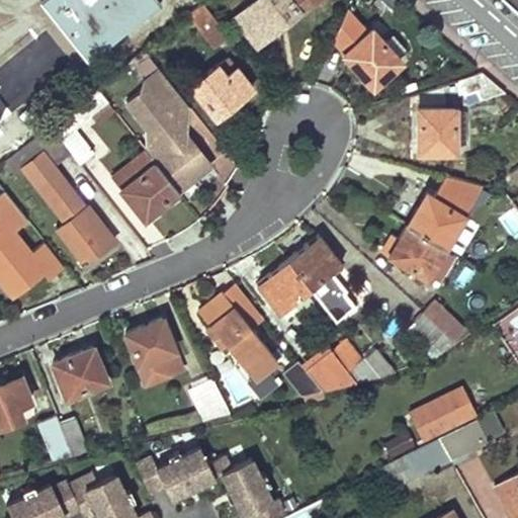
[(47,0),(45,2),(89,58),(160,5),(155,0),(47,0)]
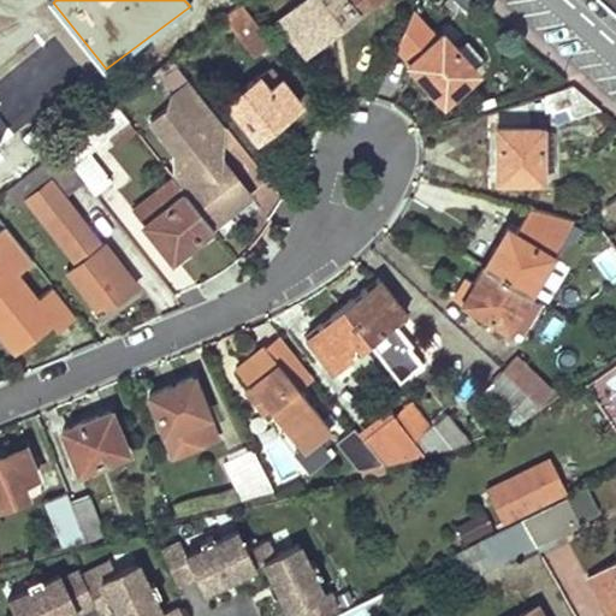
[(375,0),(303,0),(279,21),(306,52),(325,36),(339,24),(342,28),(375,0)]
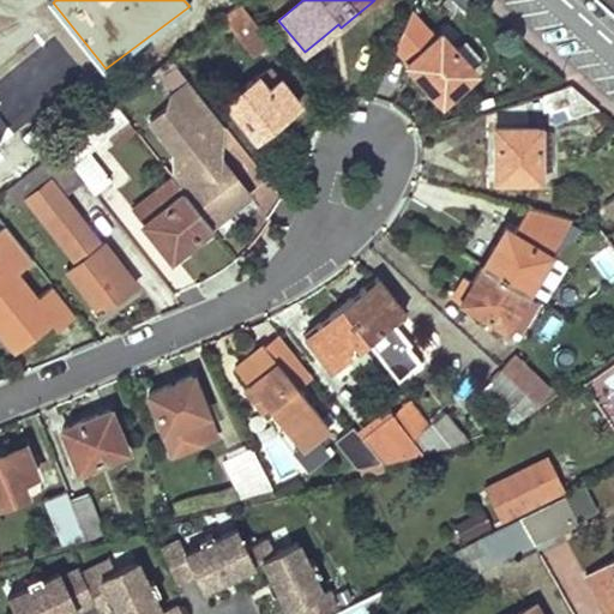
[(271,42),(240,1),(224,16),(257,55),(271,42)]
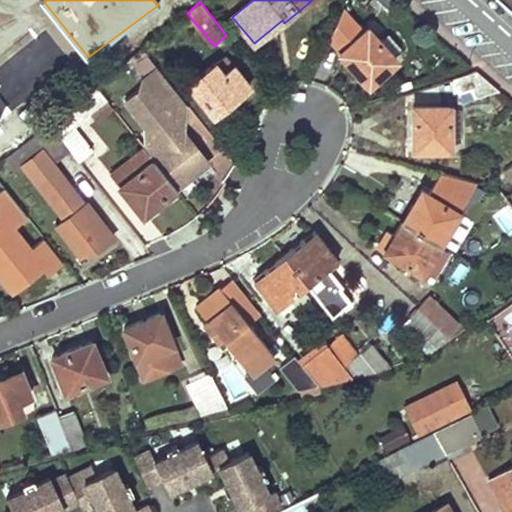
[(395,58),(367,27),(340,51),(355,69),(368,83),(395,58)]
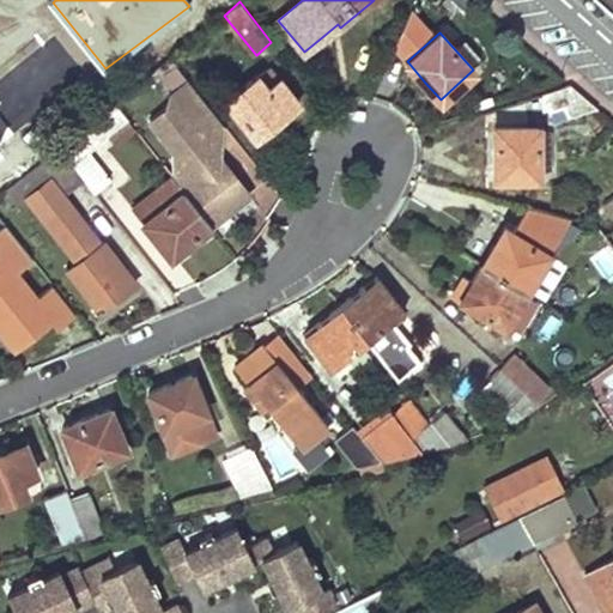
[(171,101),(147,120),(184,167),(171,177),(210,224),(226,212),(248,195),(218,157),(208,164),(202,157),(212,150),(202,139),(222,123),(186,77),(165,93),(171,101)]
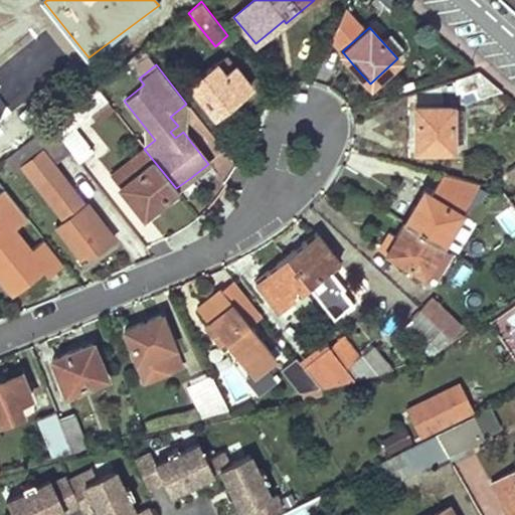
[(249,88),(234,67),(220,77),(212,67),(190,86),(214,117),(230,103),(249,88)]
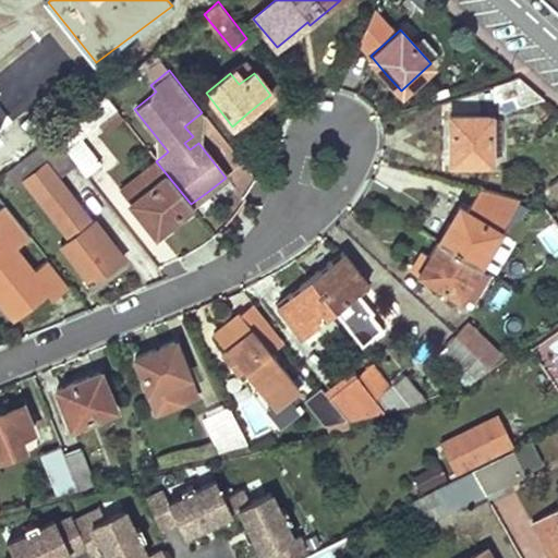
[(518,76),(494,85),(498,99),(501,99),(505,110),(542,96),(518,76)]
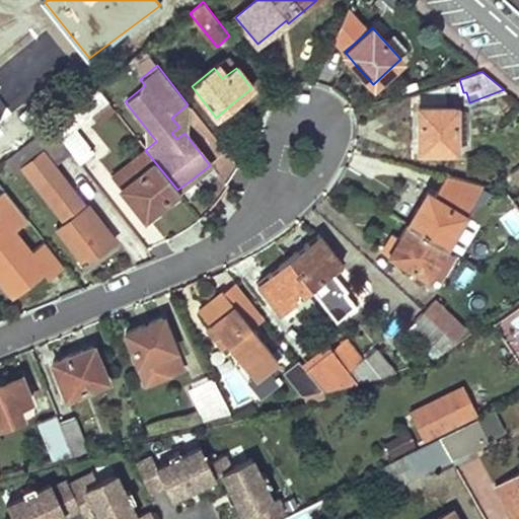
[(122,90),(109,75),(95,87),(106,102),(122,90)]
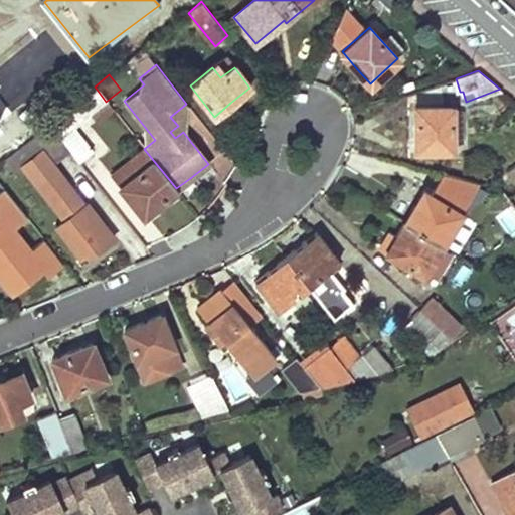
[(106,102),(95,87),(48,124),(59,139),(78,163),(92,152),(74,129),(91,115),(106,102)]
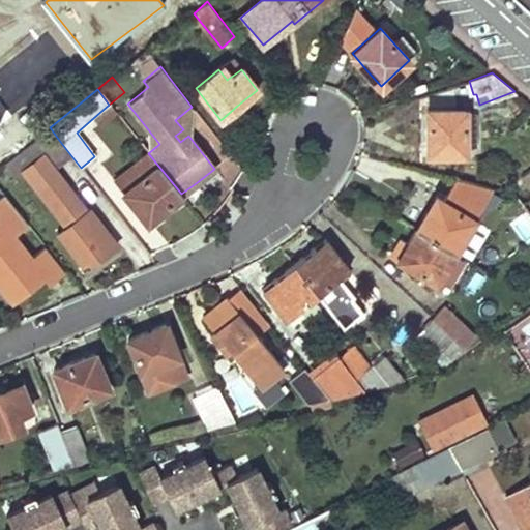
[(93,118),(100,126),(116,114),(109,105),(93,118)]
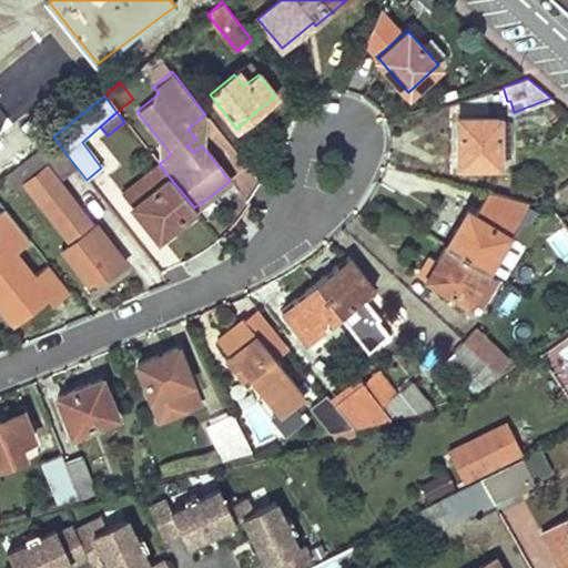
[(202,145),(205,114),(188,129),(196,139),(188,145),(193,152),(202,145)]
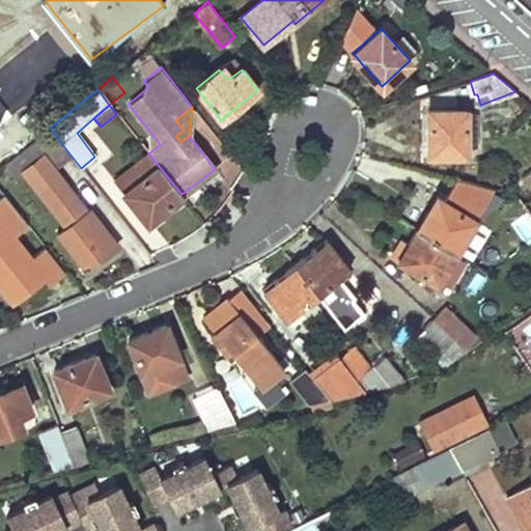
[(466,110),(429,109),(429,135),(429,155),(467,155),(466,110)]
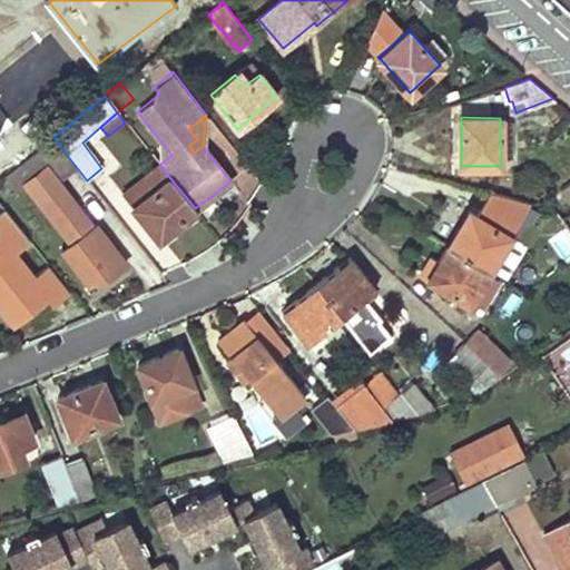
[(87,180),(66,154),(53,164),(74,190),(87,180)]
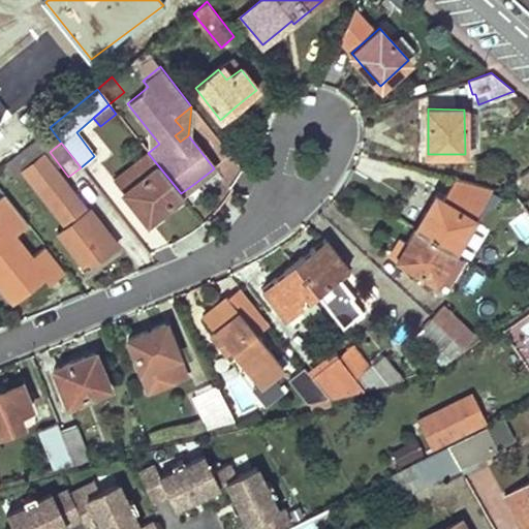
[(148,153),(114,180),(147,222),(162,210),(181,193),(148,153)]
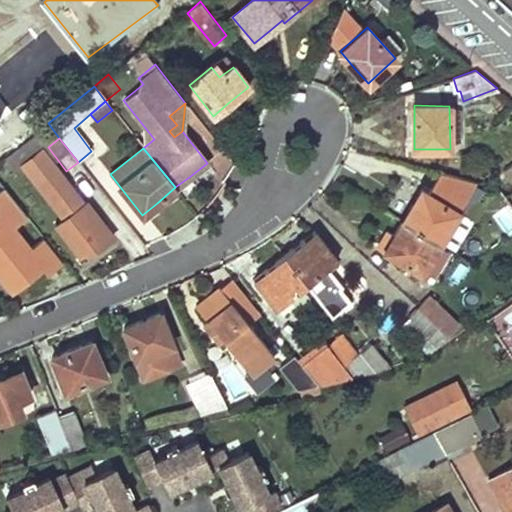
[(113,236),(41,150),(21,167),(55,214),(50,219),(82,261),(97,249),(113,236)]
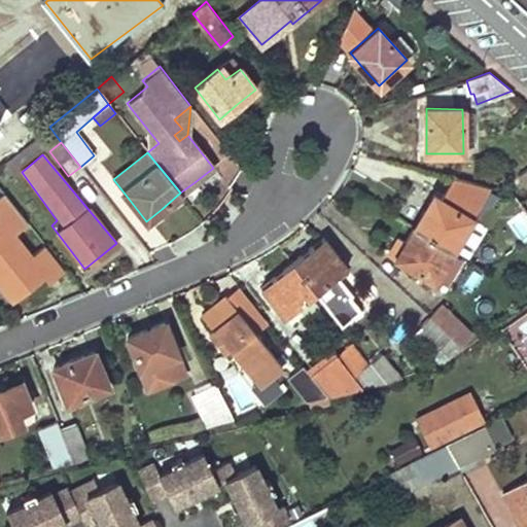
[(526,170),(515,179),(526,198),(526,170)]
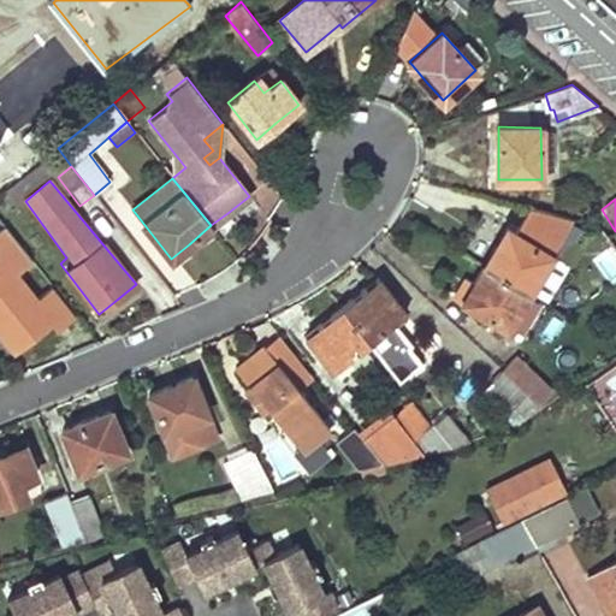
[(33,260),(5,226),(0,230),(0,331),(16,350),(29,339),(49,325),(53,330),(72,314),(54,290),(37,302),(15,274),(33,260)]
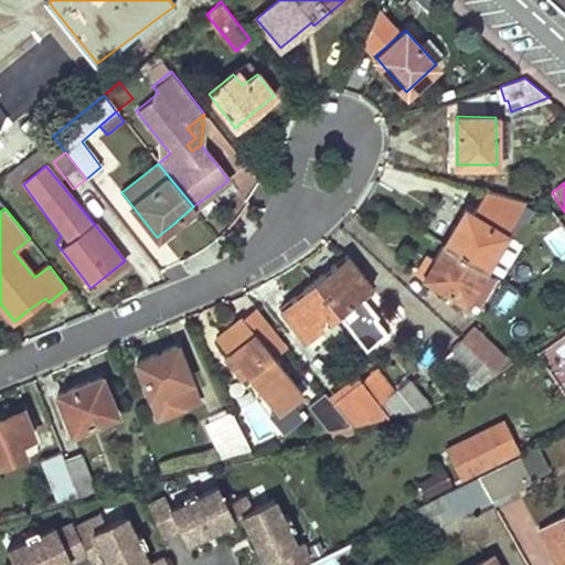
[(471,212),(466,209),(460,219),(455,228),(460,231),(471,212)]
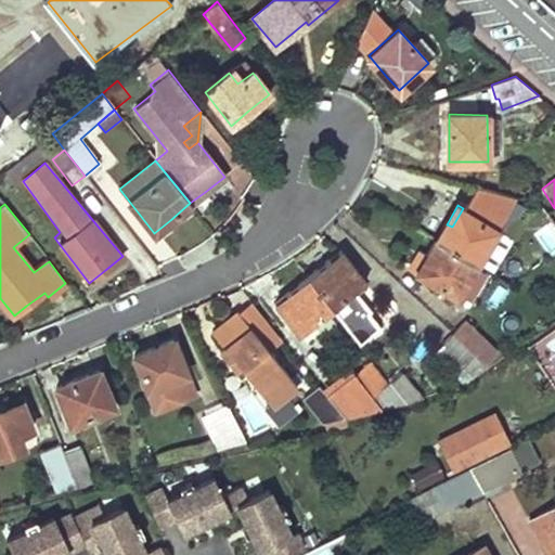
[(475,216),(463,208),(452,227),(447,224),(436,240),(476,262),(495,228),(491,224),(494,219),(479,210),(475,216)]
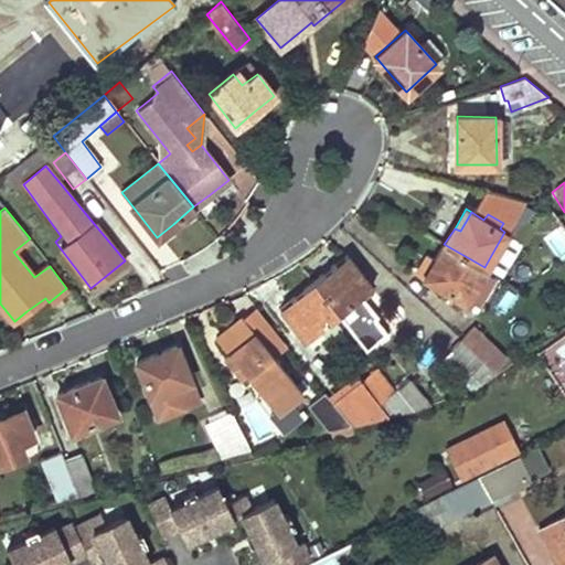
[(560,260),(564,256),(564,228),(562,224),(543,238),(560,260)]
